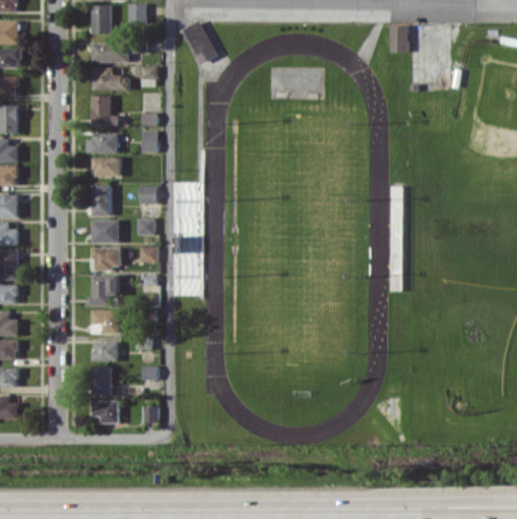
[(16,0),(0,0),(0,11),(16,11),(16,0)]
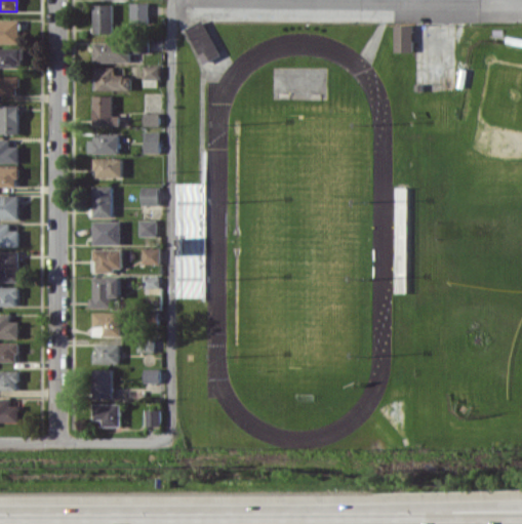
[(129,25),(147,25),(148,3),(129,3),(129,25)]
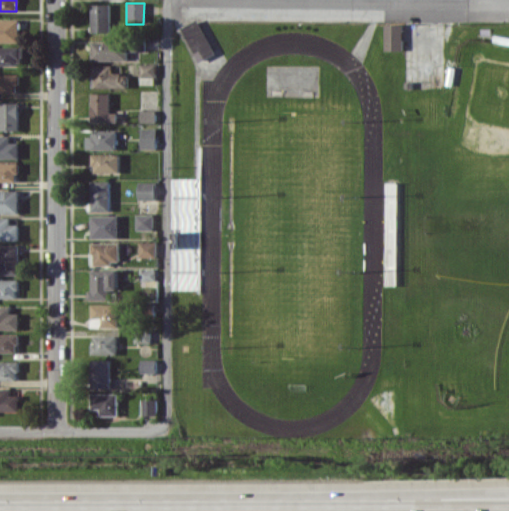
[(90,33),(109,33),(109,4),(90,5),(90,33)]
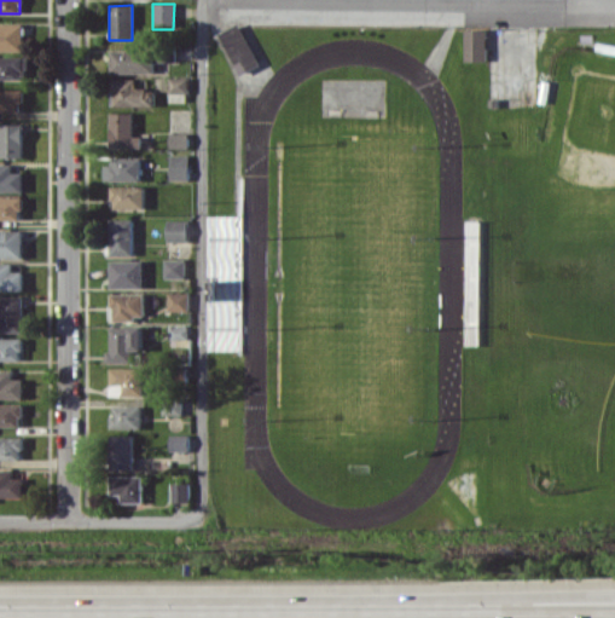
[(259,65),(237,23),(216,34),(238,76),(259,65)]
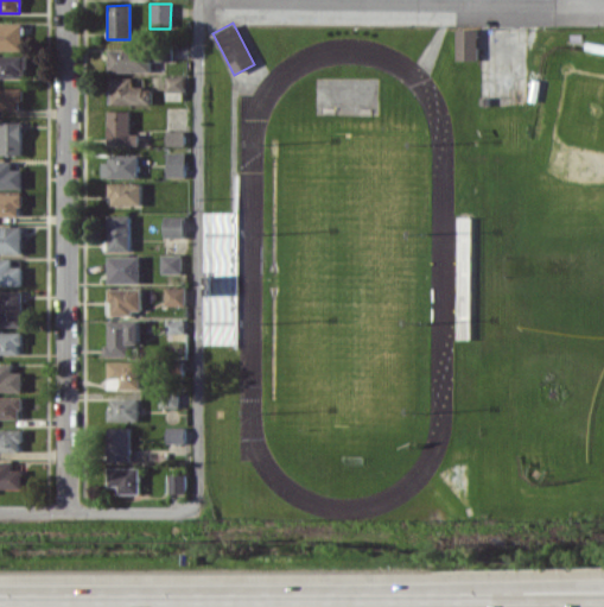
[(20,24),(0,24),(0,50),(21,51),(20,24)]
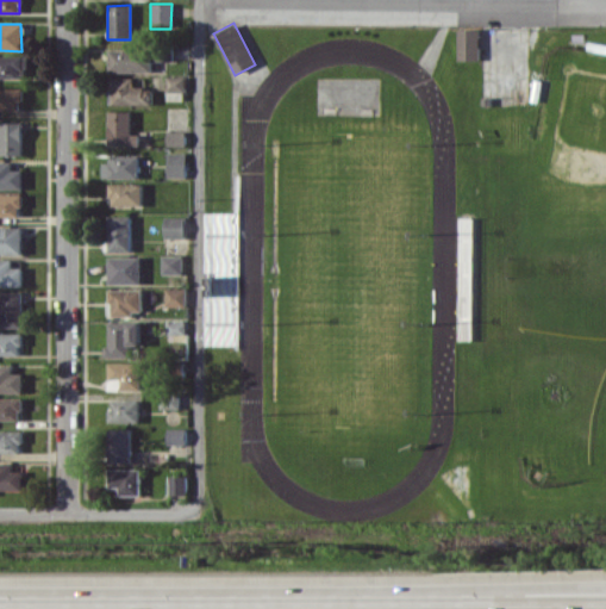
[(456,61),(478,61),(478,30),(456,30),(456,61)]
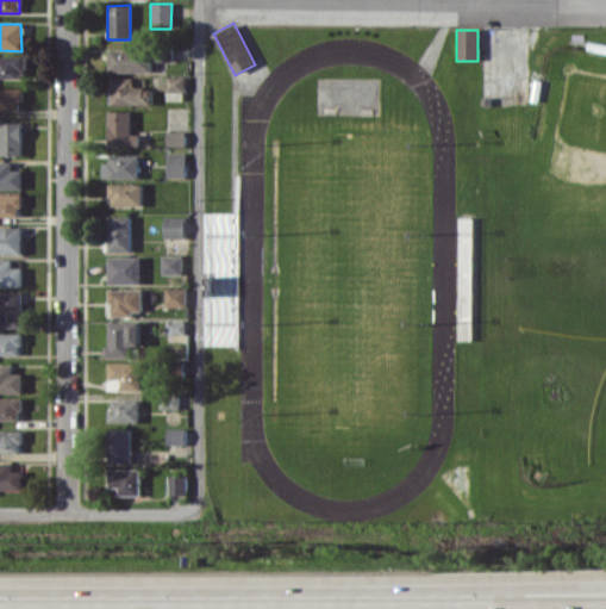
[(107,73),(149,74),(150,51),(107,50),(107,73)]
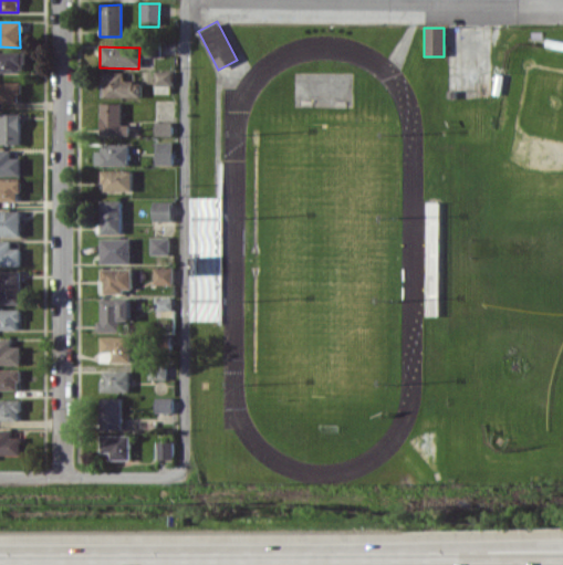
[(23,53),(0,52),(0,72),(23,73),(23,53)]
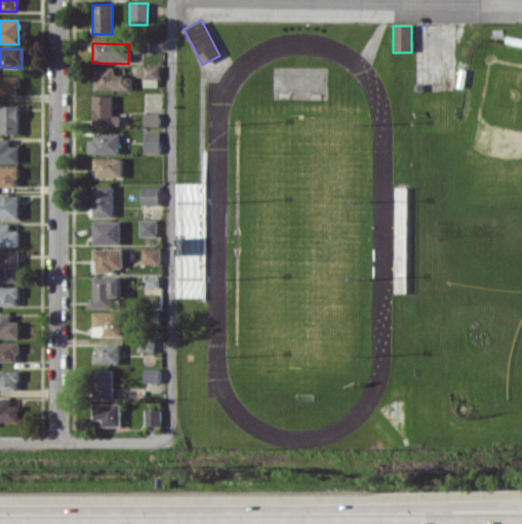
[(158,67),(142,67),(142,79),(158,79),(158,67)]
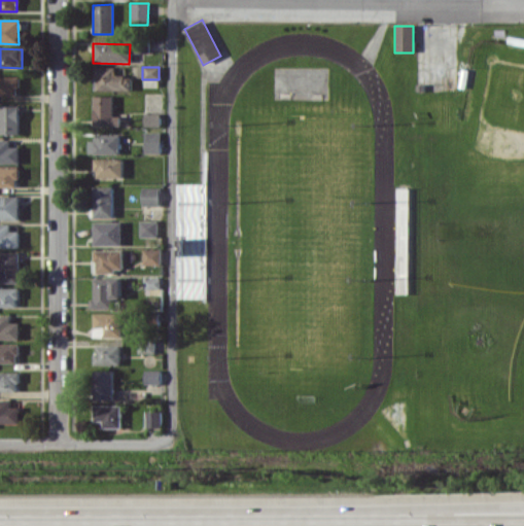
[(130,91),(130,77),(114,77),(114,68),(94,68),(94,91),(130,91)]
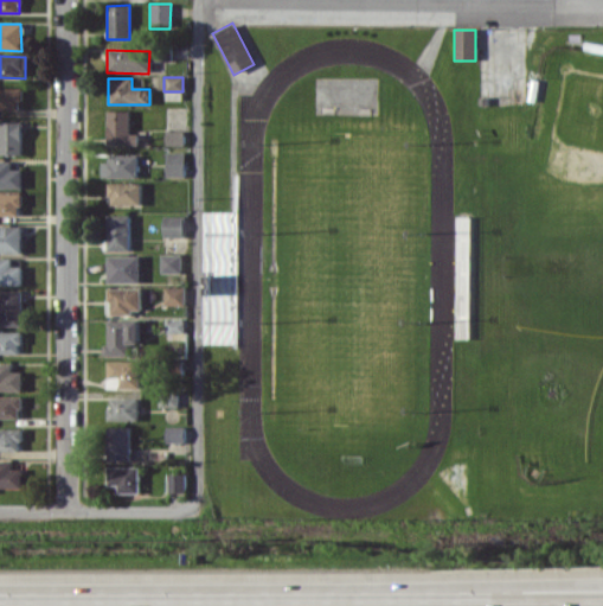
[(19,89),(0,89),(0,110),(20,110),(19,89)]
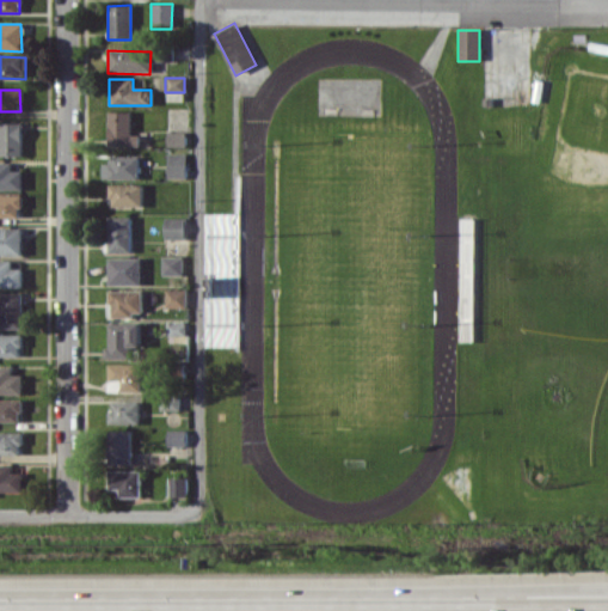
[(108,146),(139,146),(139,135),(130,135),(130,112),(108,112),(108,146)]
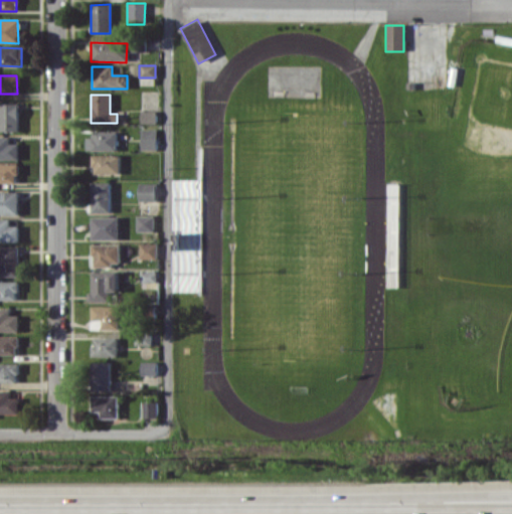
[(0,132),(18,132),(17,104),(0,104),(0,132)]
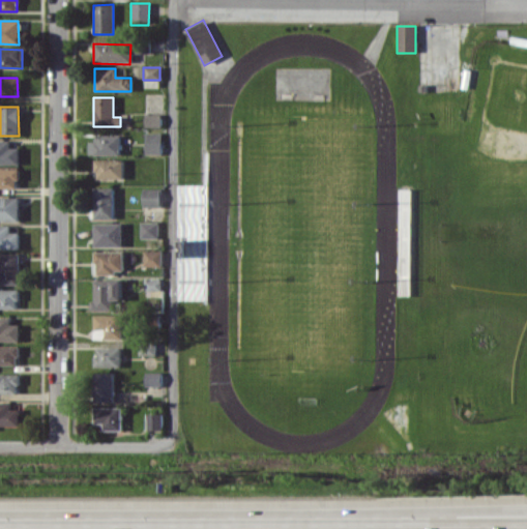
[(159,127),(159,115),(144,115),(144,127),(159,127)]
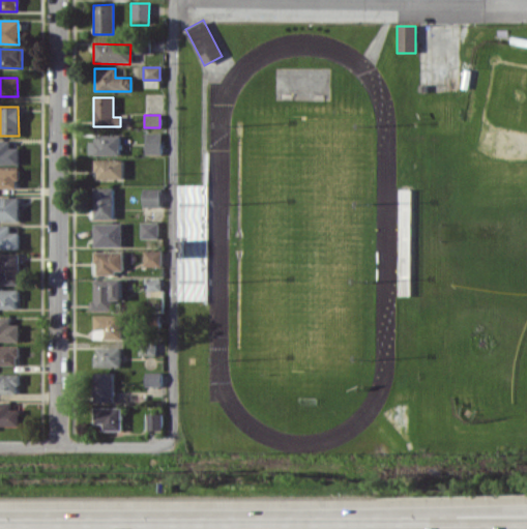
[(159,133),(143,134),(144,155),(160,154),(159,133)]
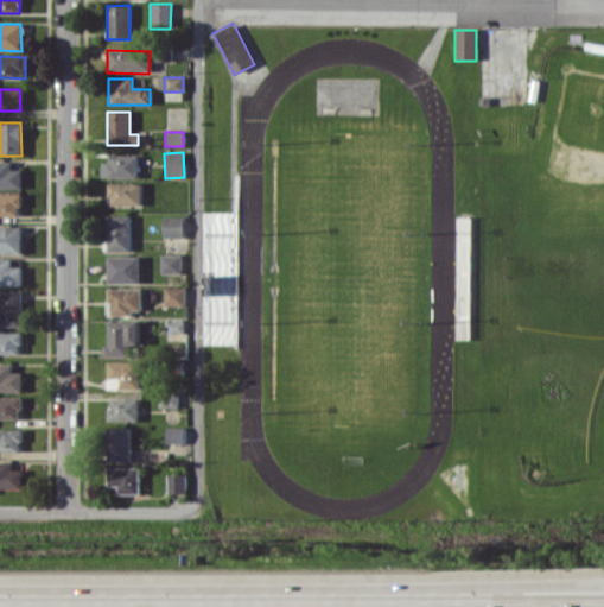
[(137,178),(138,156),(108,156),(108,163),(101,163),(101,178),(137,178)]
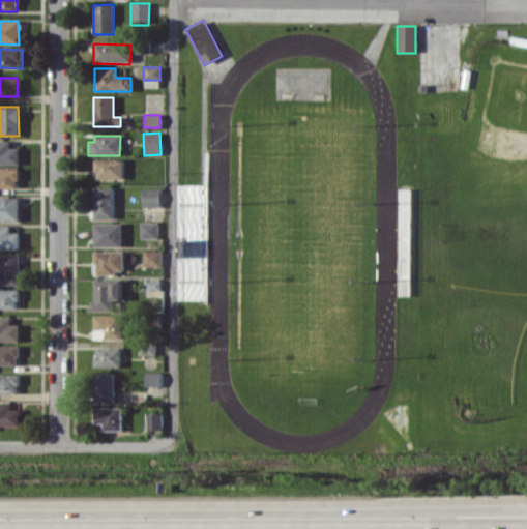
[(0,164),(19,165),(19,149),(9,149),(9,142),(0,141),(0,164)]
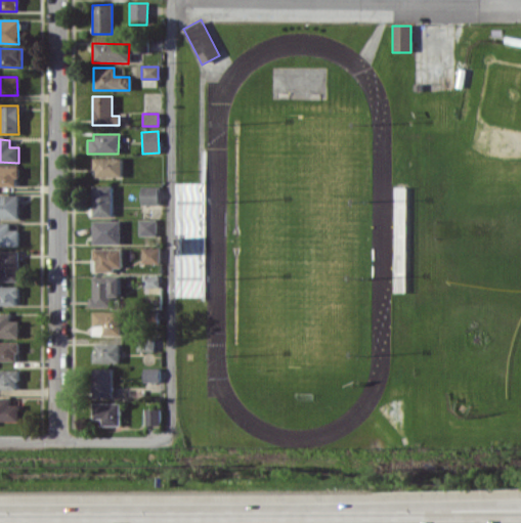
[(121,158),(93,159),(93,177),(121,177),(121,158)]
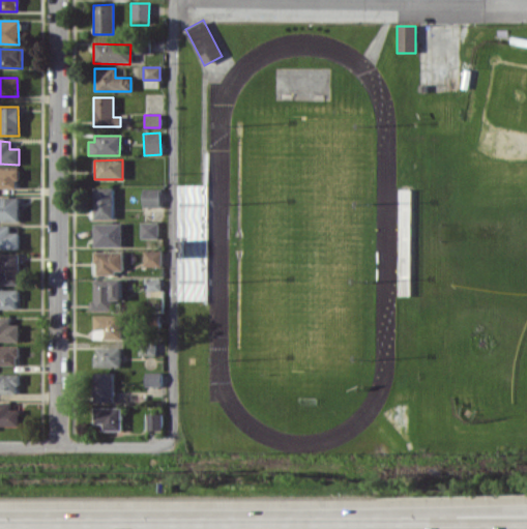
[(0,188),(17,189),(18,170),(0,169),(0,188)]
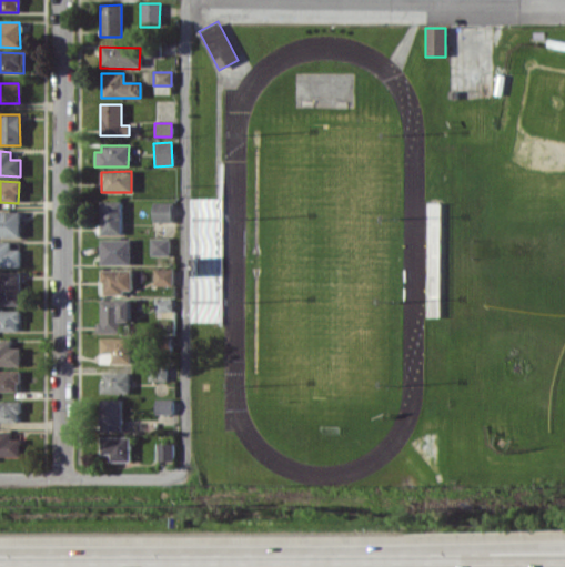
[(193,323),(220,323),(220,199),(193,199),(193,323)]
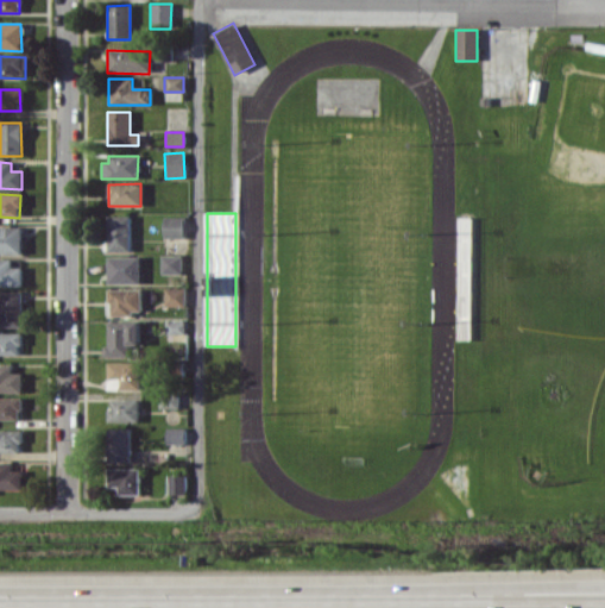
[(130,252),(130,215),(107,215),(107,251),(130,252)]
